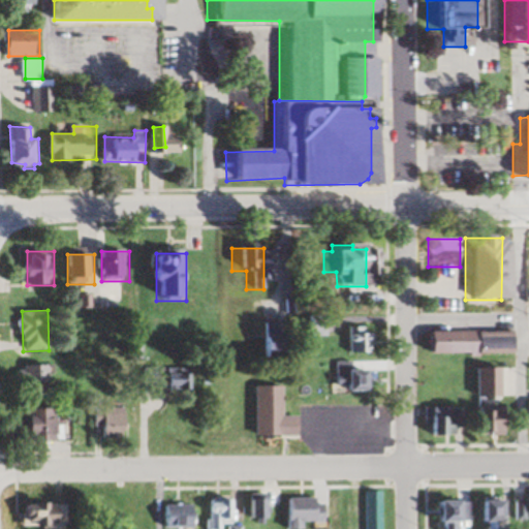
[(280,336),(274,336),(274,322),(253,322),(253,355),(280,355),(280,336)]
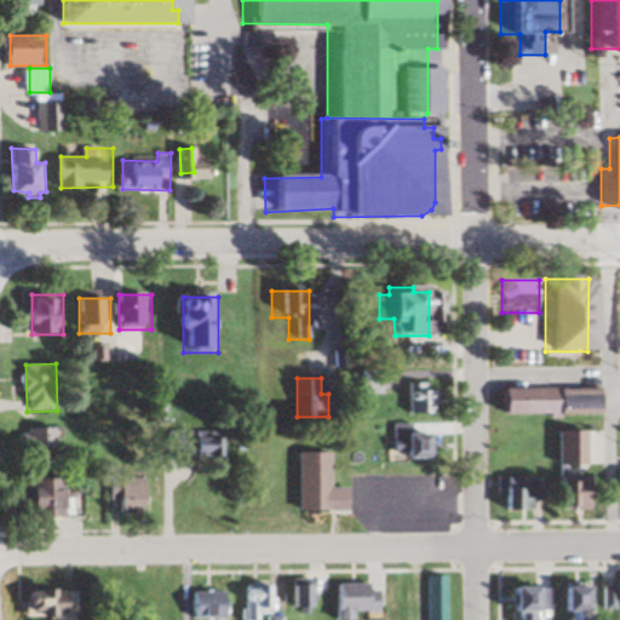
[(429,391),(420,391),(420,384),(399,384),(399,415),(429,415),(429,391)]
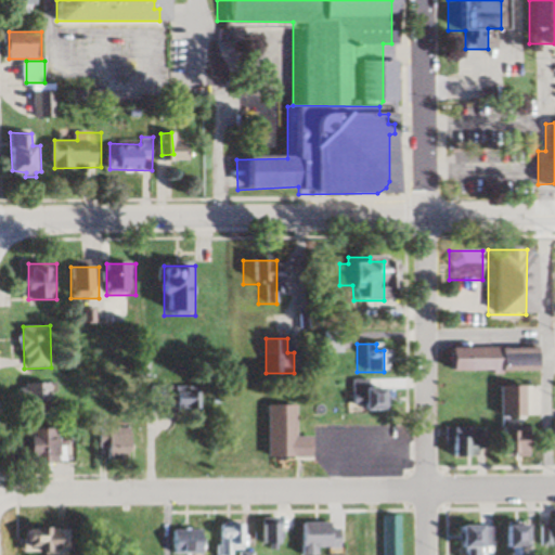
[(534,372),(534,349),(439,349),(439,372),(534,372)]
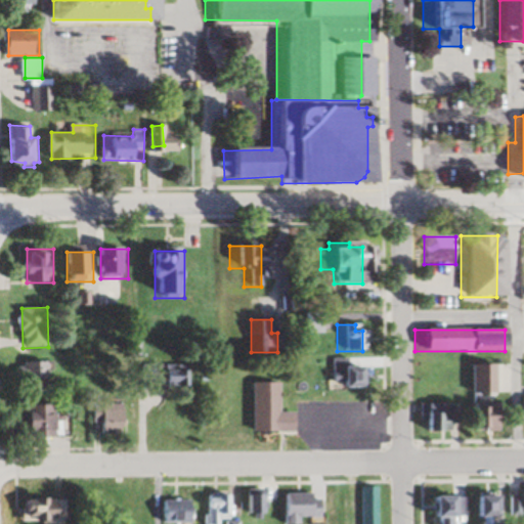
[(53,390),(53,362),(23,362),(23,390),(53,390)]
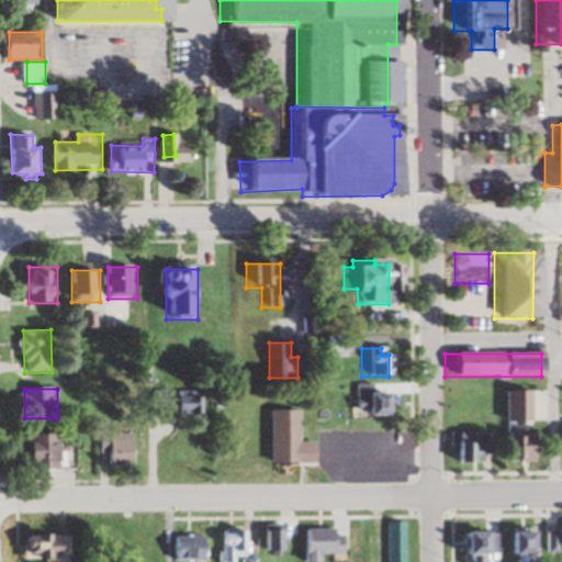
[(349,390),(349,417),(384,417),(384,390),(349,390)]
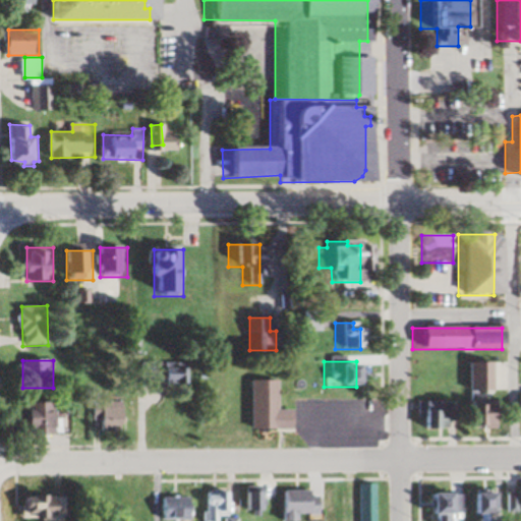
[(168,385),(188,385),(188,362),(168,362),(168,385)]
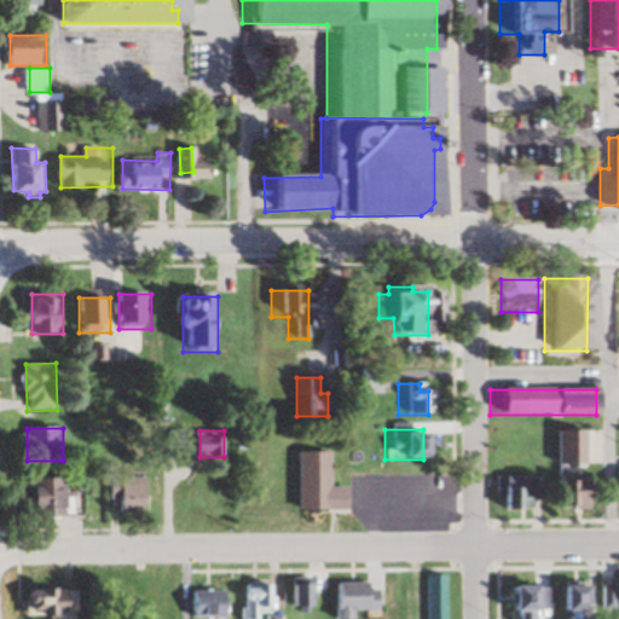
[(550,432),(550,466),(580,466),(580,432),(550,432)]
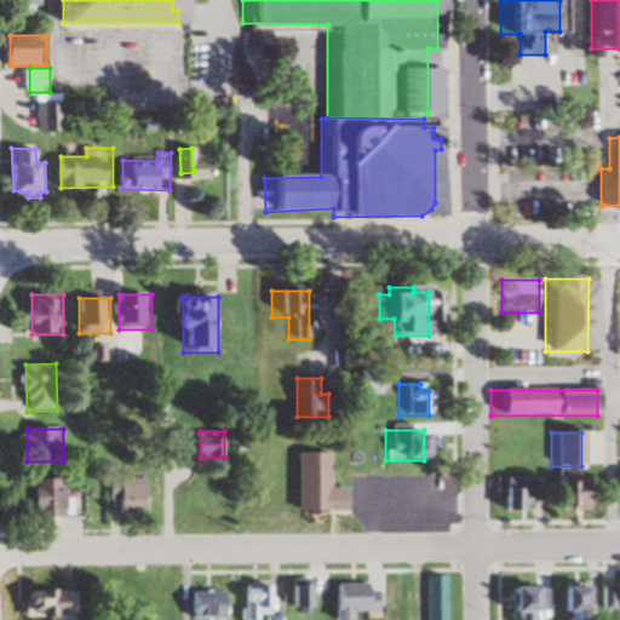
[(338,488),(321,487),(322,453),(290,453),(288,511),(338,512),(338,488)]
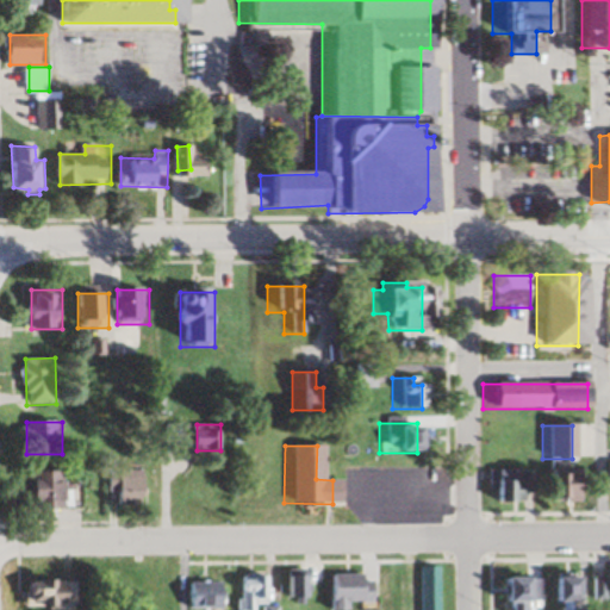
[(530,470),(489,471),(490,504),(531,503),(530,470)]
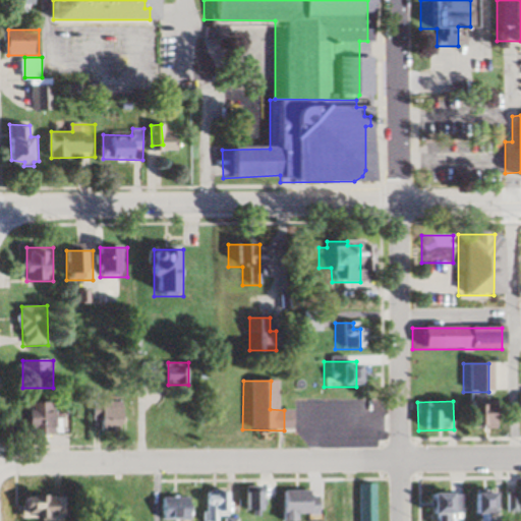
[(465,428),(494,428),(494,401),(465,401),(465,428)]
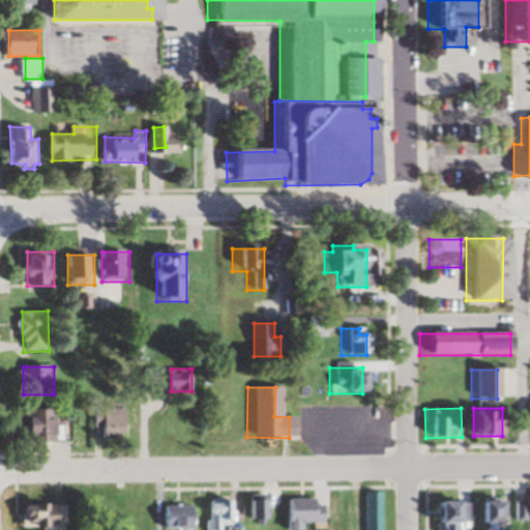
[(25,410),(25,443),(64,443),(64,410),(25,410)]
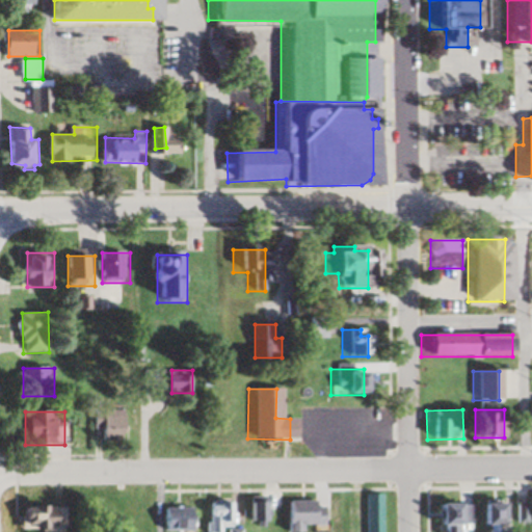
[(105,442),(131,442),(131,411),(105,411),(105,442)]
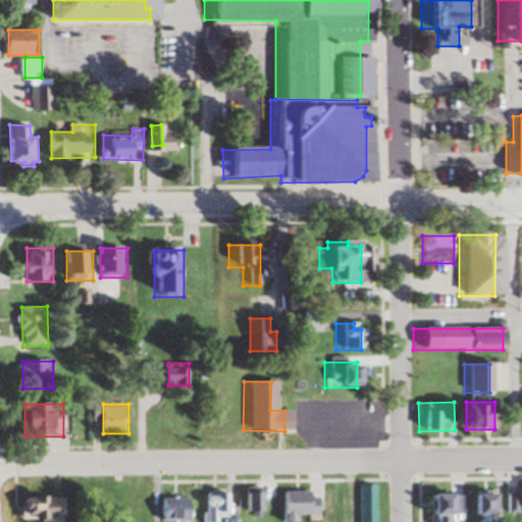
[(373,521),(374,484),(359,484),(359,521),(373,521)]
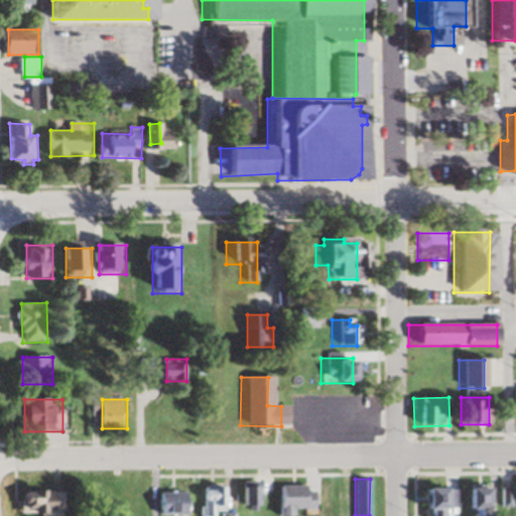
[(246,506),(267,506),(267,484),(246,484),(246,506)]
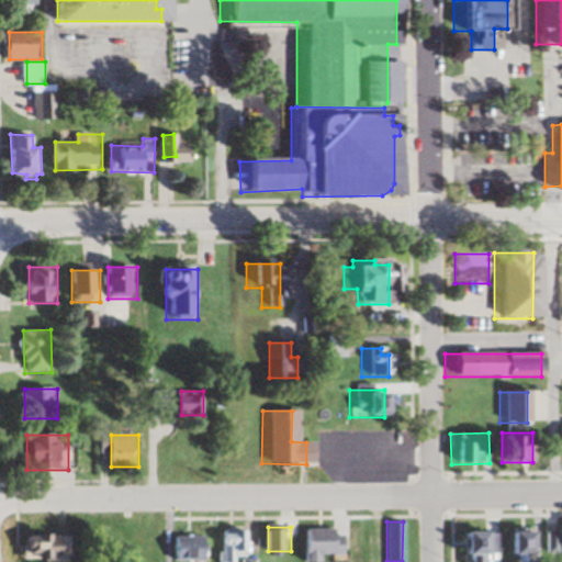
[(306,530),(306,561),(323,561),(324,555),(343,555),(343,530),(306,530)]
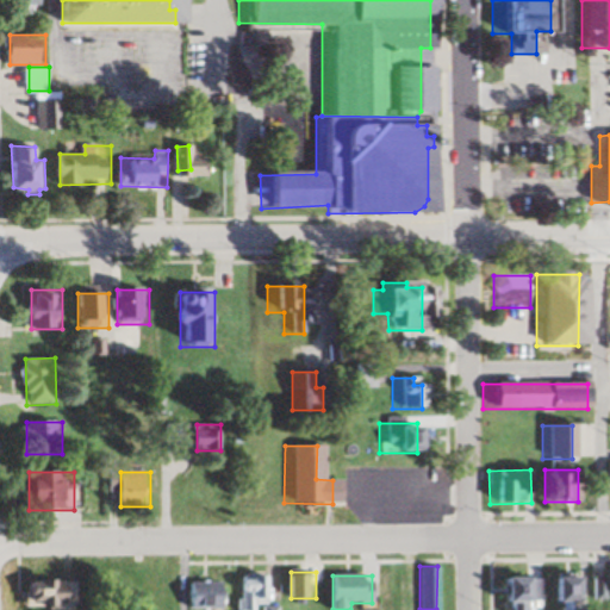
[(282,609),(282,577),(244,578),(244,609),(282,609)]
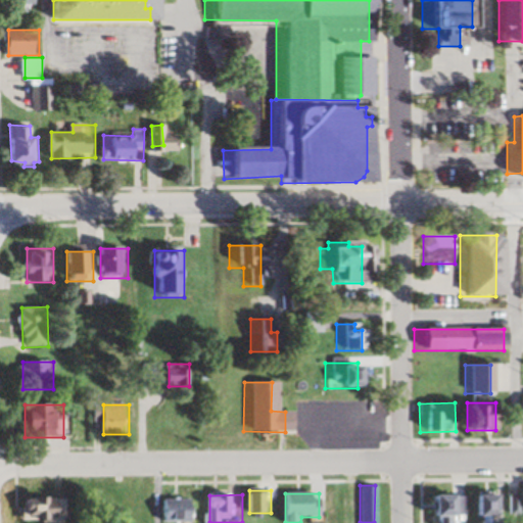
[(430,518),(429,522),(454,522),(462,522),(461,495),(422,495),(423,518),(430,518)]
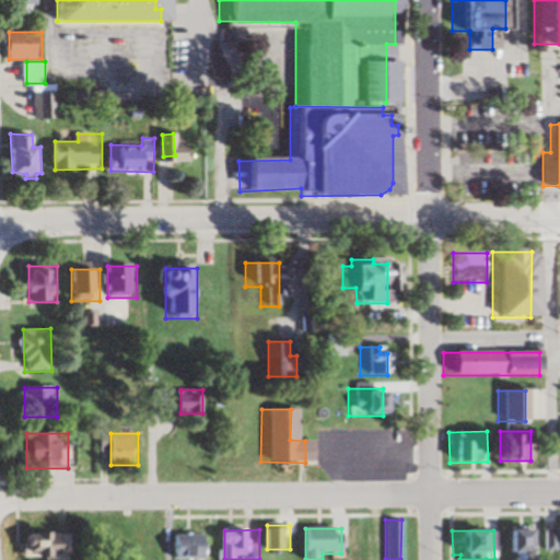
[(498,531),(498,553),(512,553),(511,559),(520,559),(520,552),(531,552),(531,531),(498,531)]
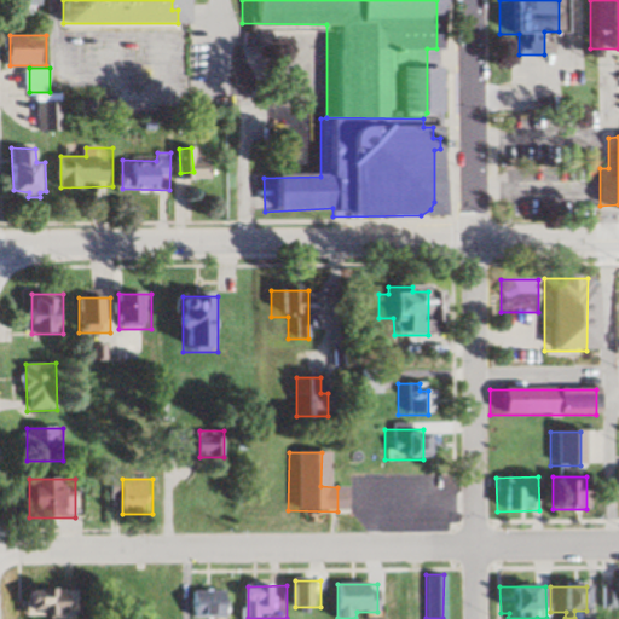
[(85,618),(86,589),(21,589),(21,618),(85,618)]
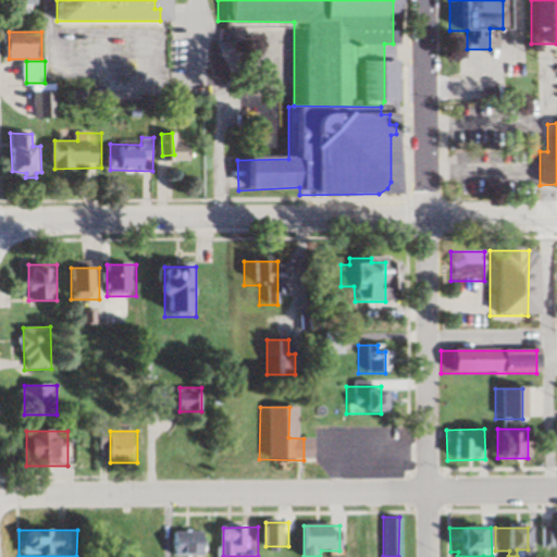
[(176,531),(175,556),(209,556),(211,556),(212,531),(176,531)]
